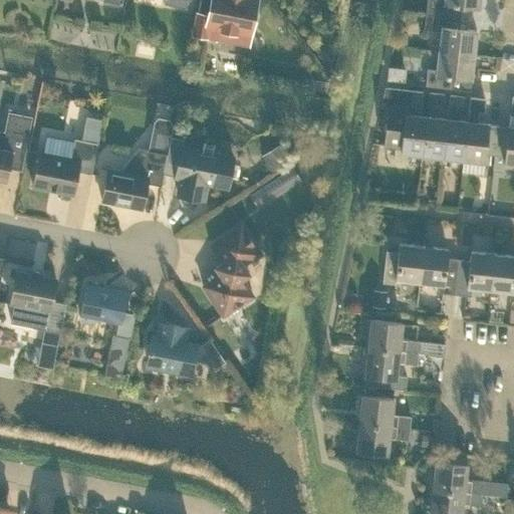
[(164,0),(164,4),(186,9),(187,0),(164,0)]
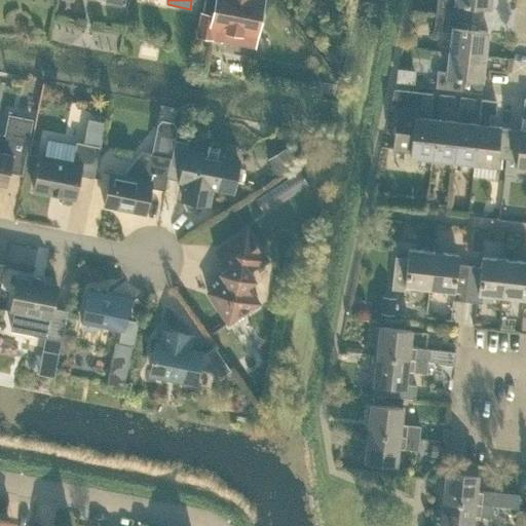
[(215,0),(213,16),(202,14),(198,36),(211,38),(213,28),(226,31),(228,33),(237,35),(239,33),(255,36),(261,0),(215,0)]
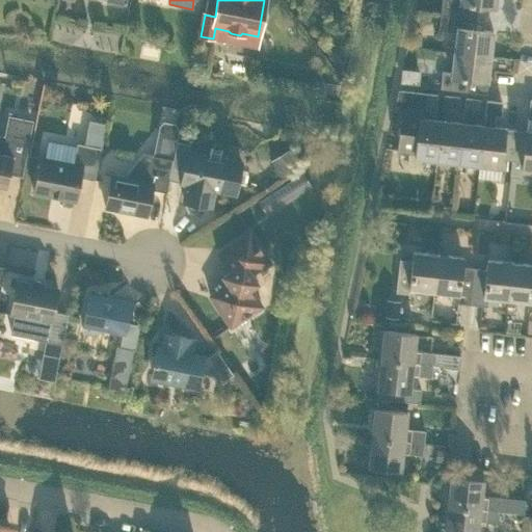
[(496,8),(496,0),(442,0),(441,14),(476,17),(477,6),(496,8)]
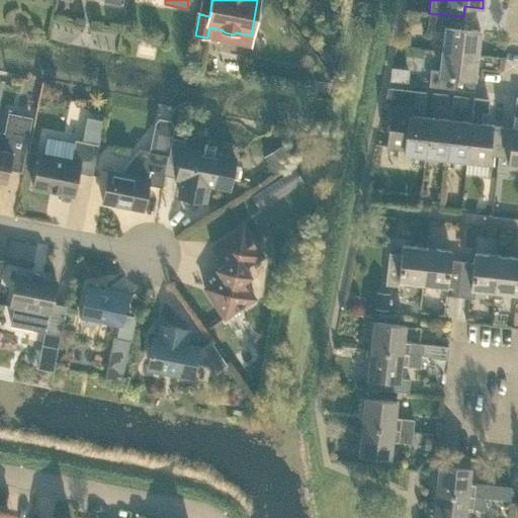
[(441,48),(441,52),(478,56),(480,31),(461,29),(463,16),(429,13),(427,30),(443,32),(441,48)]
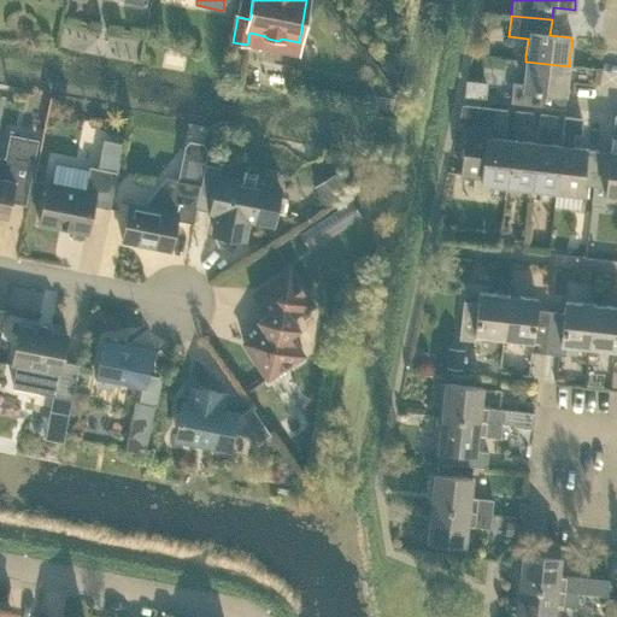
[(382,57),(380,66),(388,74),(398,70),(400,60),(392,53),(382,57)]
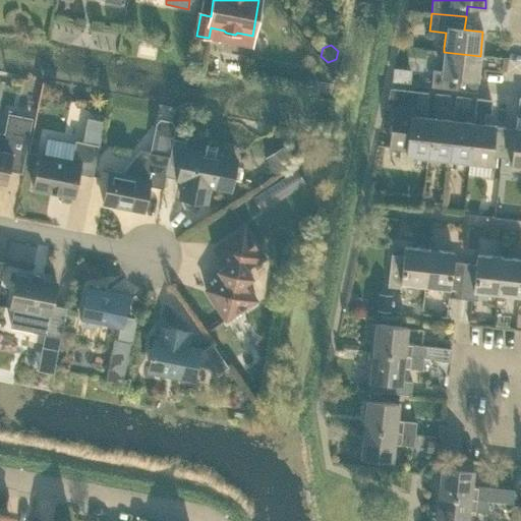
[(444,52),(442,71),(432,70),(430,87),(457,91),(459,78),(477,80),(480,56),(444,52)]
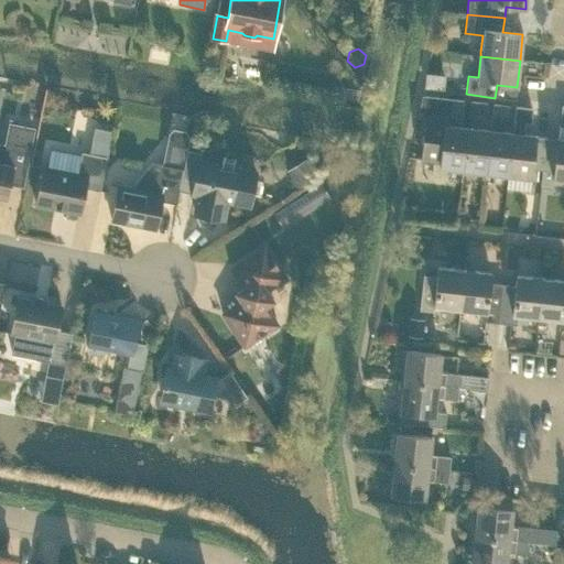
[(421,95),(420,104),(426,105),(420,160),(440,162),(440,167),(462,170),(467,128),(457,127),(459,114),(463,114),(465,100),(421,95)]
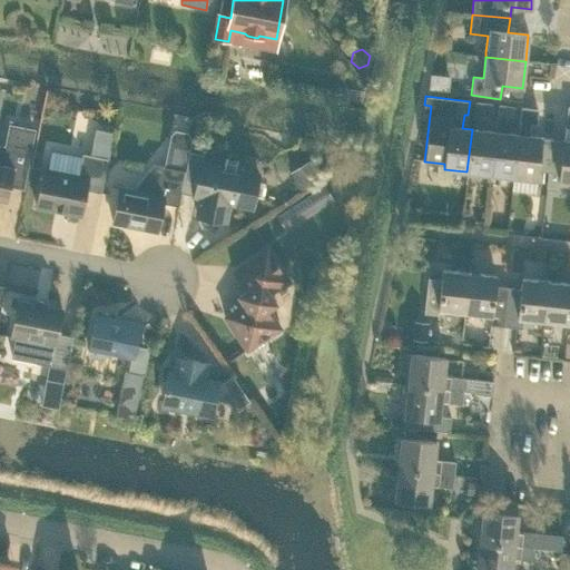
[(474,102),(473,116),(490,118),(491,104),(474,102)]
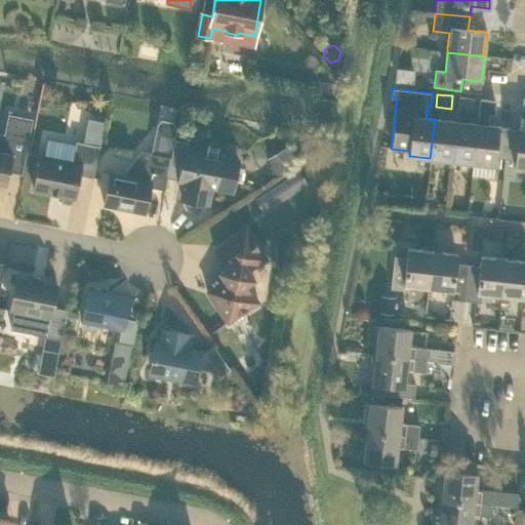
[(472,111),(474,98),(458,96),(456,110),(455,121),(450,161),(472,163),(477,124),(467,122),(469,111),(472,111)]
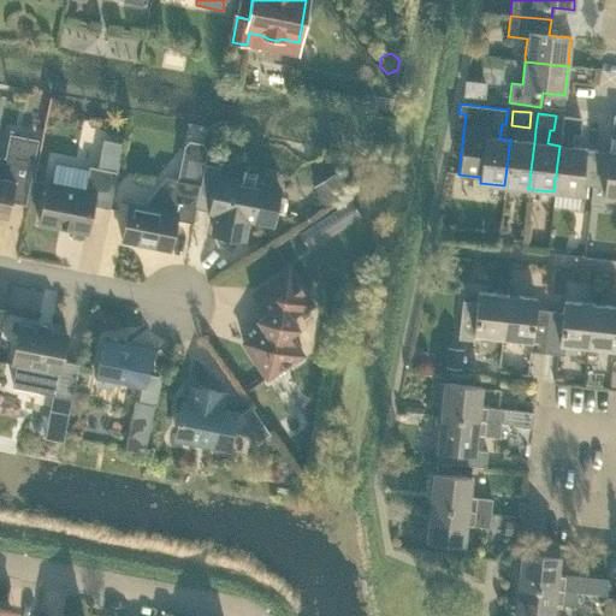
[(563,117),(561,131),(578,134),(580,118),(563,117)]
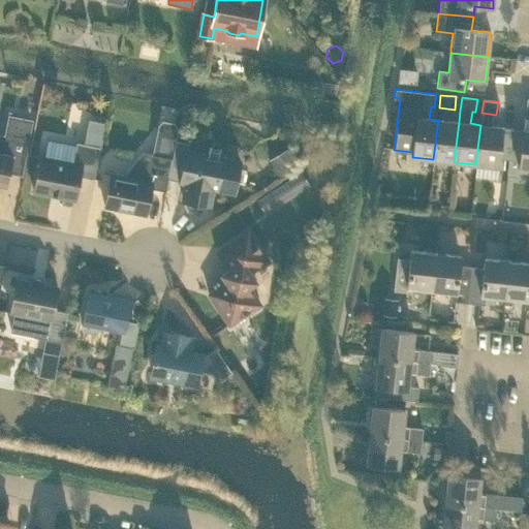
[(0,185),(5,186),(8,174),(9,166),(22,169),(28,141),(32,120),(7,116),(3,136),(0,135),(0,185)]
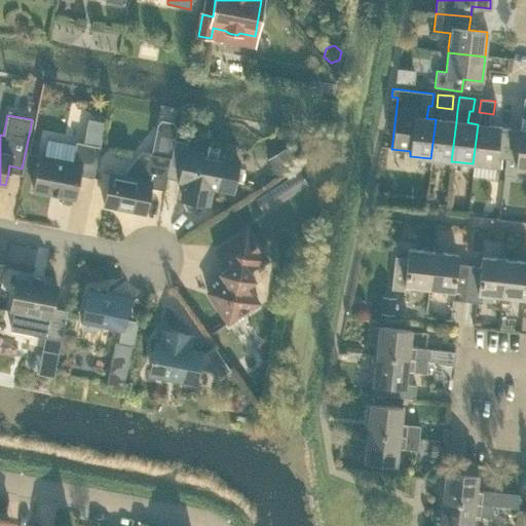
[(456,121),(436,119),(430,158),(451,161),(456,121)]
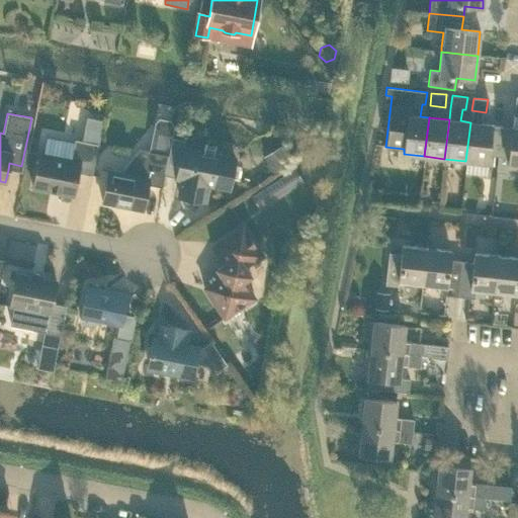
[(86,118),(84,130),(100,134),(103,121),(86,118)]
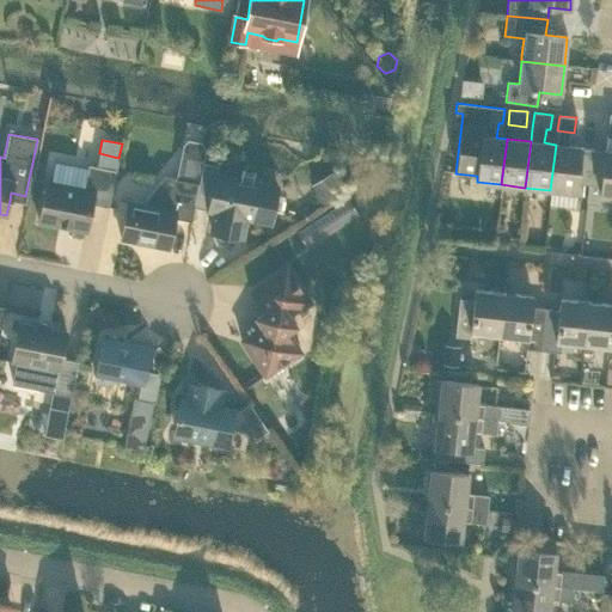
[(581,147),(556,145),(550,190),(576,193),(577,184),(581,148),(581,147)]
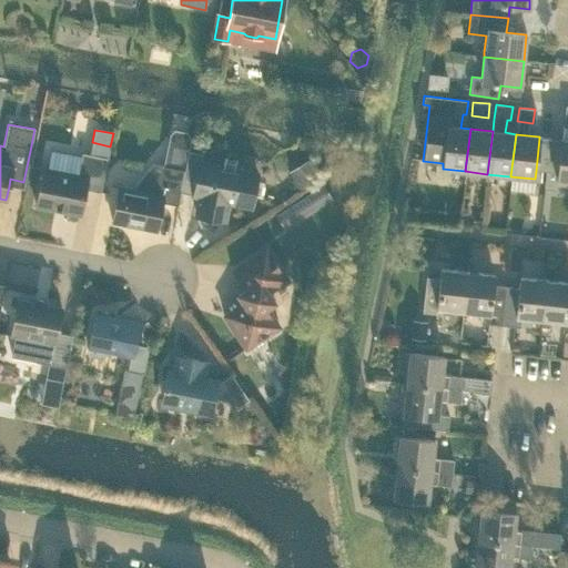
[(185,166),(189,150),(191,140),(174,137),(172,146),(169,163),(185,166)]
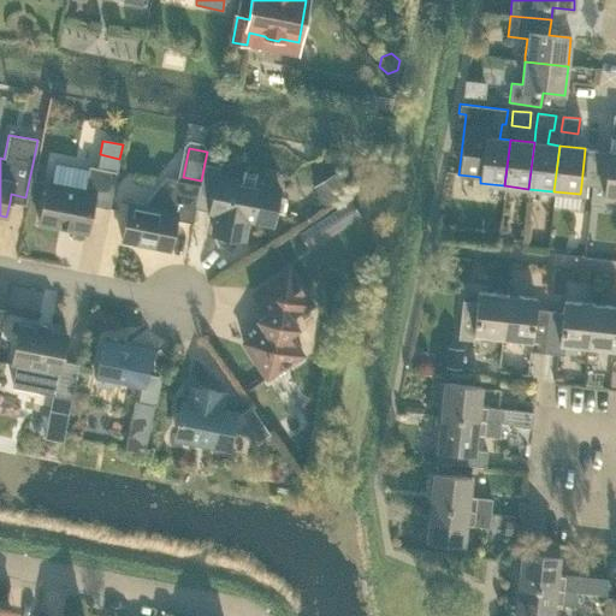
[(597,150),(585,149),(581,185),(591,187),(592,187),(597,150)]
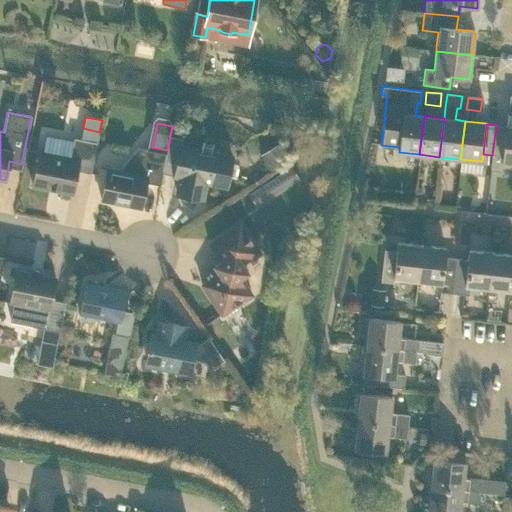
[(505,126),(496,125),(492,155),(501,156),(502,156),(505,126)]
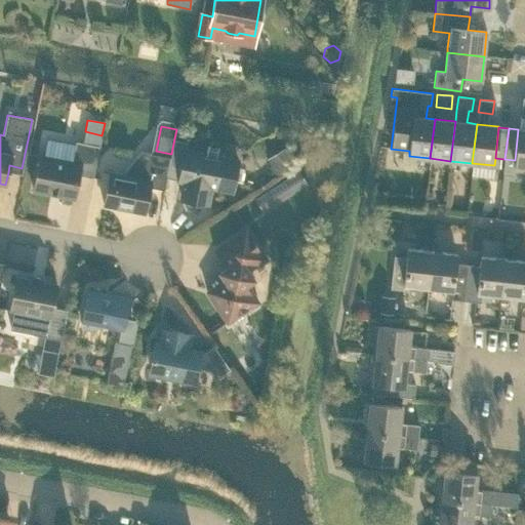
[(515,160),(514,168),(524,168),(524,129),(518,129),(515,160)]
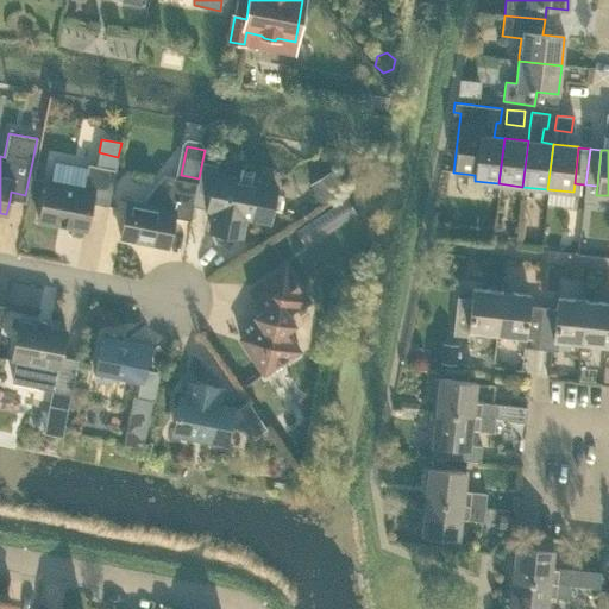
[(194,206),(214,211),(211,230),(242,236),(245,217),(270,221),(276,186),(215,174),(218,164),(202,161),(194,206)]
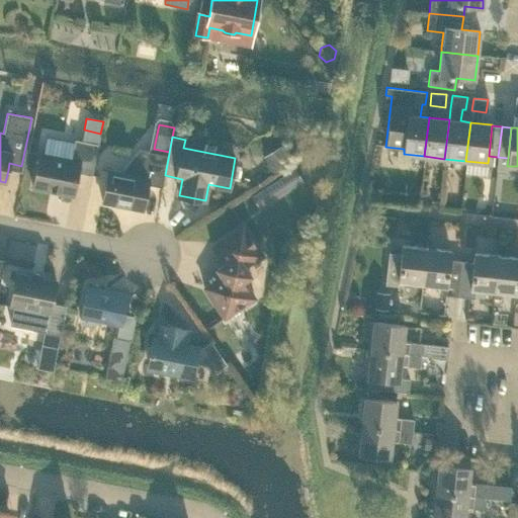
[(39,154),(33,187),(74,195),(78,172),(92,175),(98,144),(76,140),(75,143),(47,138),(44,154),(39,154)]
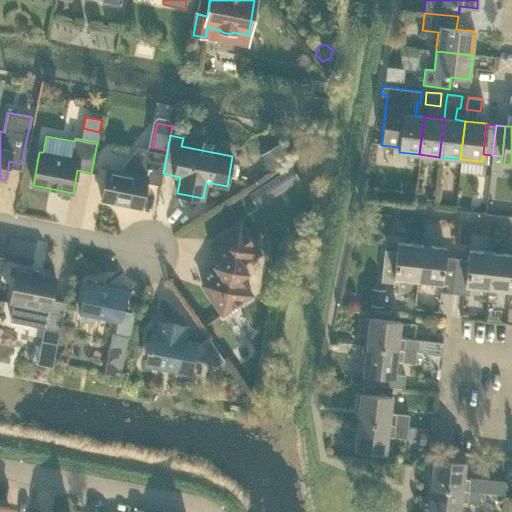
[(278,143),(259,156),(270,172),(289,160),(278,143)]
